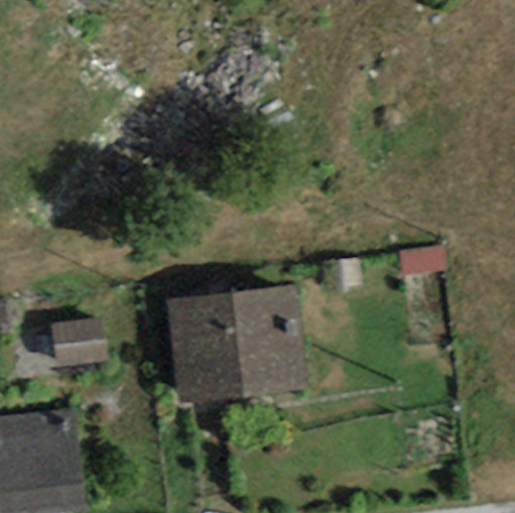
[(402,274),(446,269),(443,245),(399,250),(402,274)]
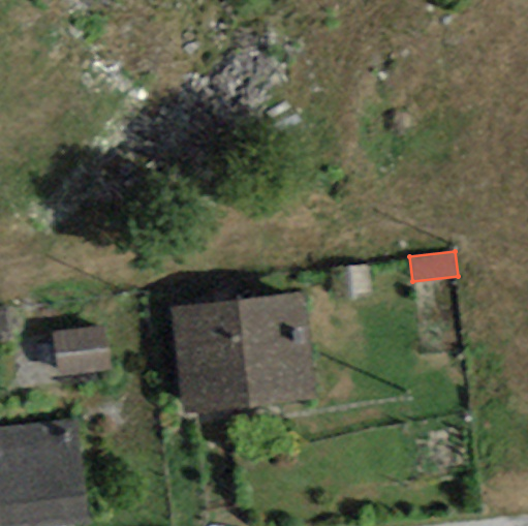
[(300,295),(172,309),(183,409),(311,395),(300,295)]
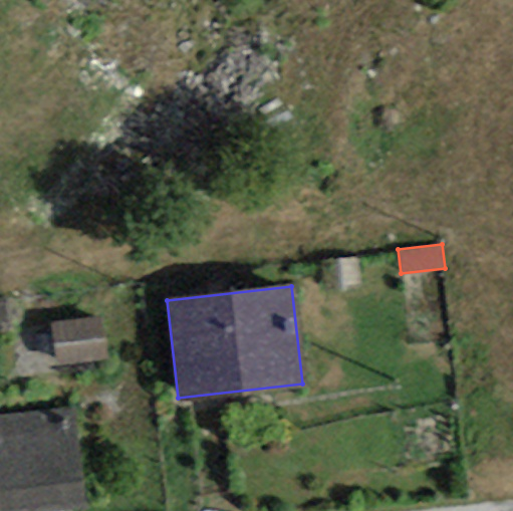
[(0,330),(9,329),(5,297),(0,297),(0,330)]
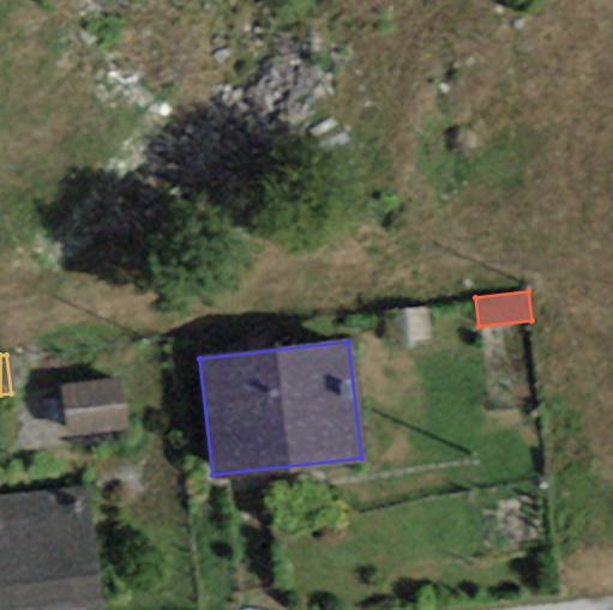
[(118,376),(58,385),(65,435),(125,427),(118,376)]
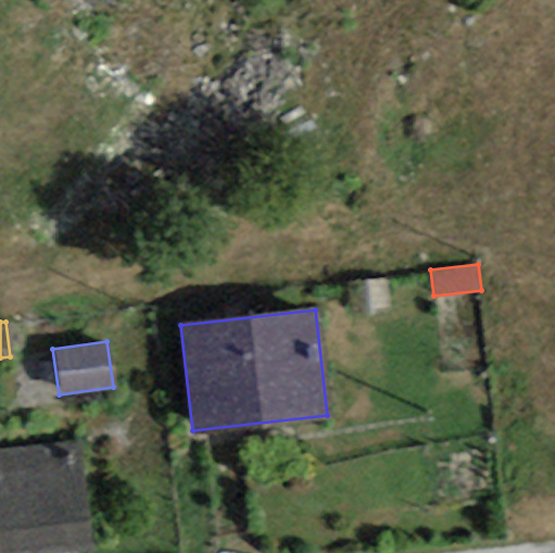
[(75,439),(0,447),(0,552),(19,552),(87,545),(75,439)]
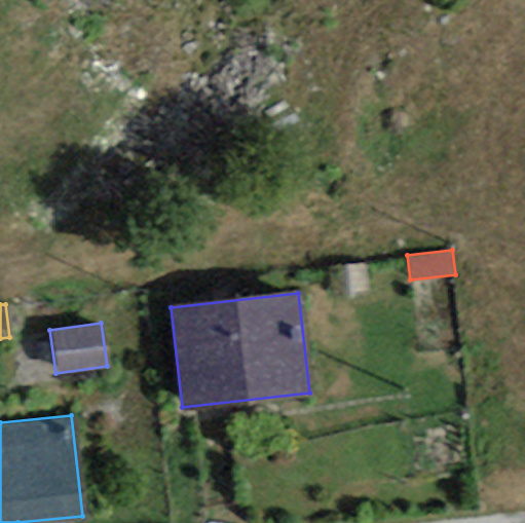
All buildings are outlined.
